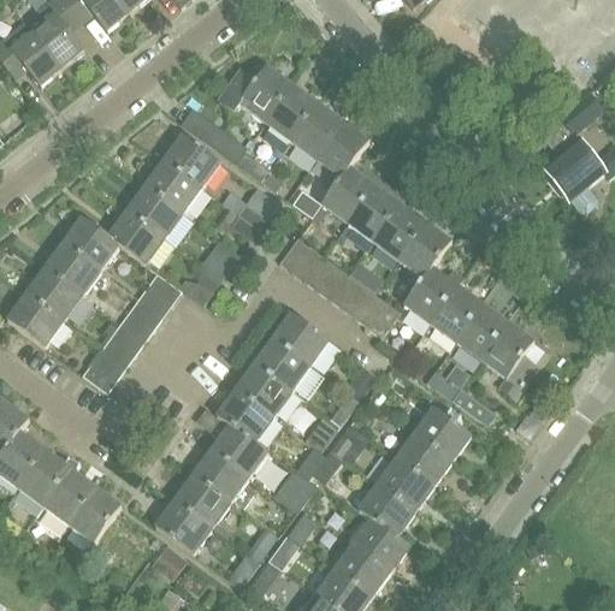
[(63,70),(84,51),(65,28),(76,18),(60,0),(48,0),(23,22),(63,70)]
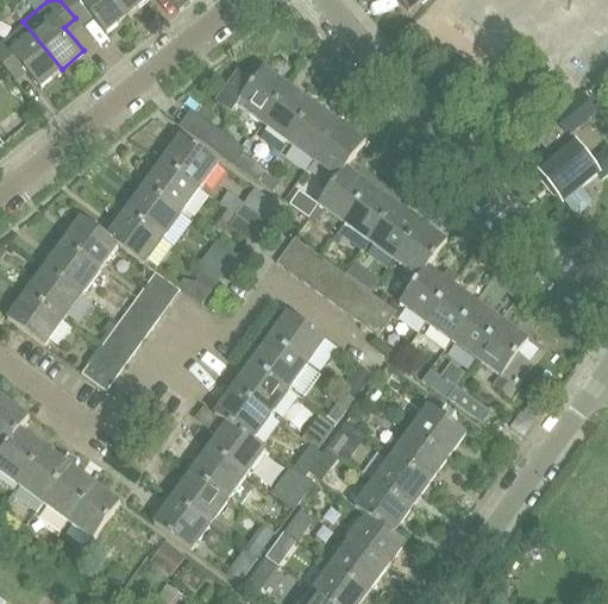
[(105,33),(127,16),(114,0),(60,0),(75,18),(86,10),(105,33)]
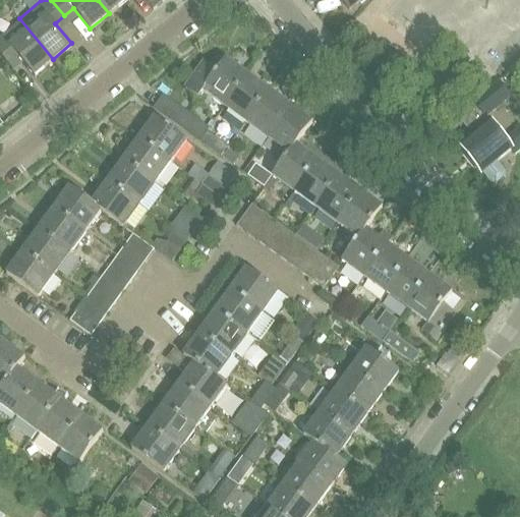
[(98,0),(109,13),(124,0),(98,0)]
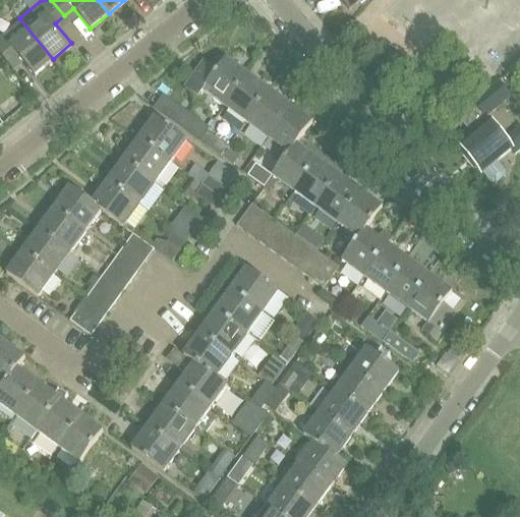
[(35,73),(53,59),(19,18),(0,35),(0,52),(7,62),(17,53),(35,73)]
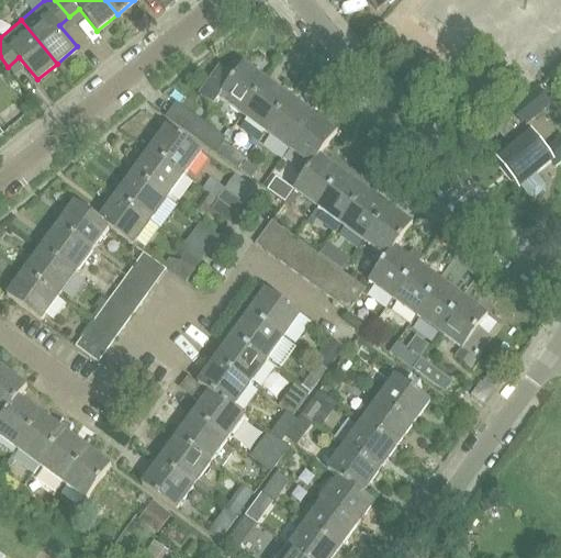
[(213,104),(219,97),(242,113),(267,79),(243,62),(234,74),(221,64),(199,93),(213,104)]
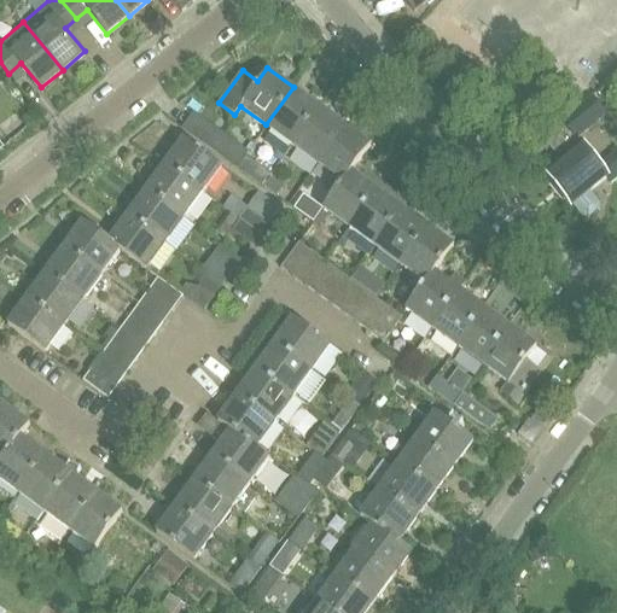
[(320,105),(294,87),(266,124),(292,144),(320,105)]
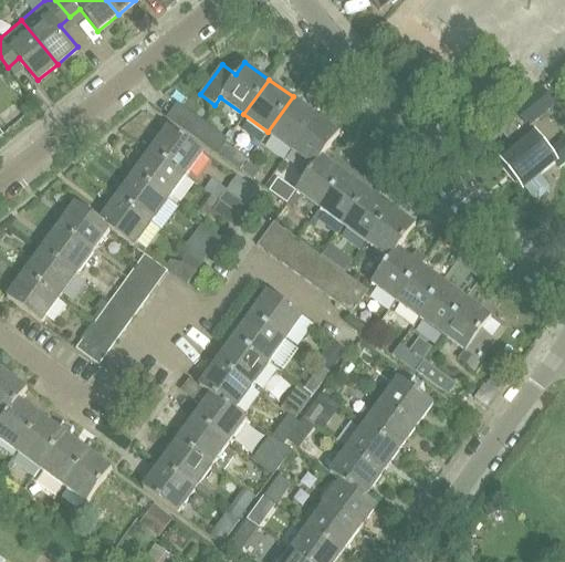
[(512,108),(526,126),(553,104),(540,87),(512,108)]
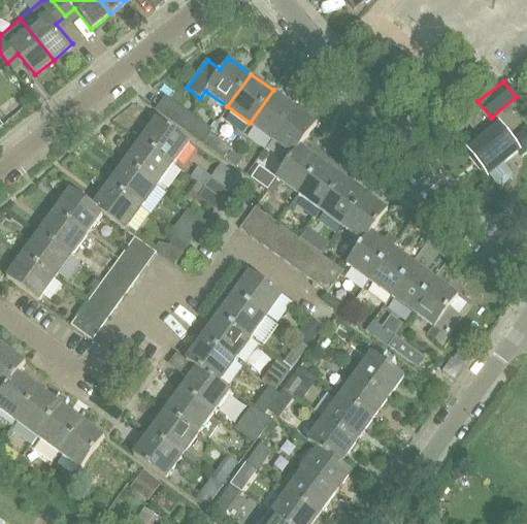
[(526,86),(521,82),(514,90),(524,99),(526,95),(526,86)]
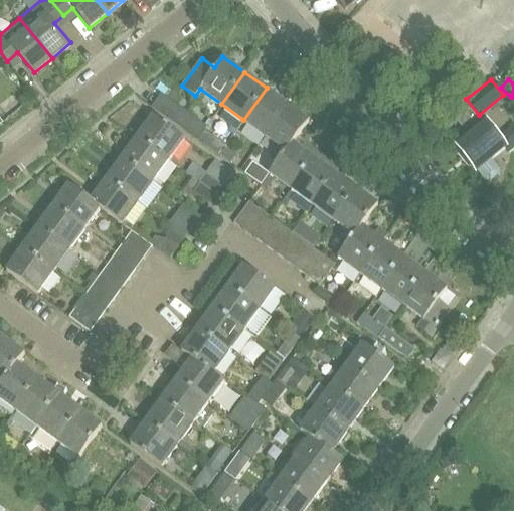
[(288,104),(267,88),(243,120),(265,135),(288,104)]
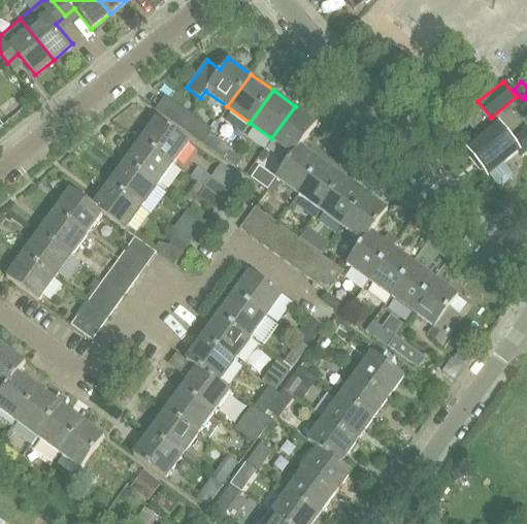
[(271,138),(292,154),(300,144),(317,122),(295,106),(271,138)]
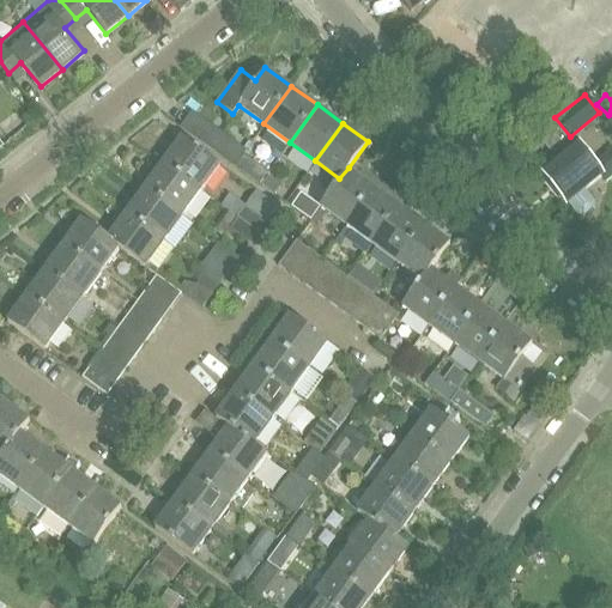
[(234,163),(243,150),(244,147),(214,126),(204,141),(234,163)]
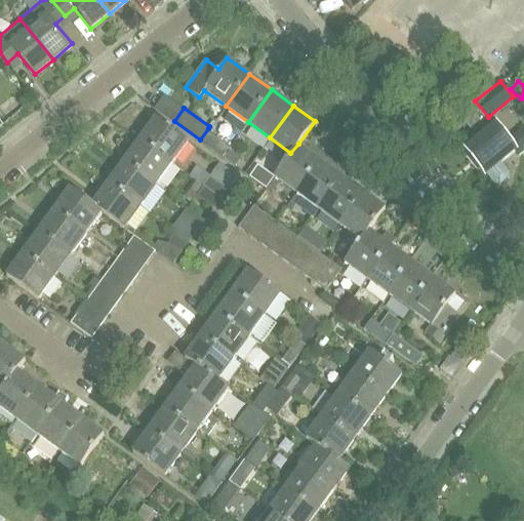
[(156,114),(139,136),(171,160),(187,137),(156,114)]
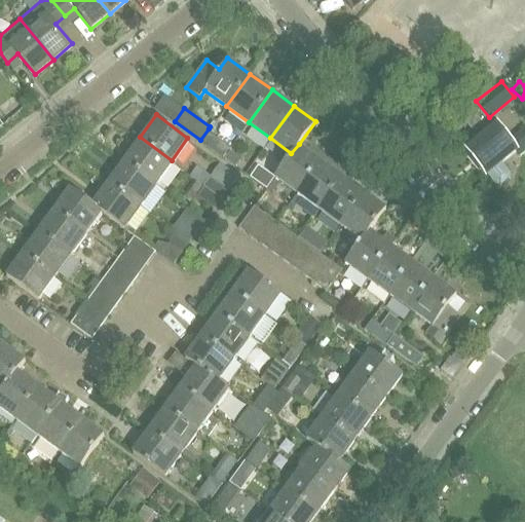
[(493,118),(475,133),(462,143),(486,172),(517,147),(520,151),(524,147),(524,125),(510,138),(493,118)]
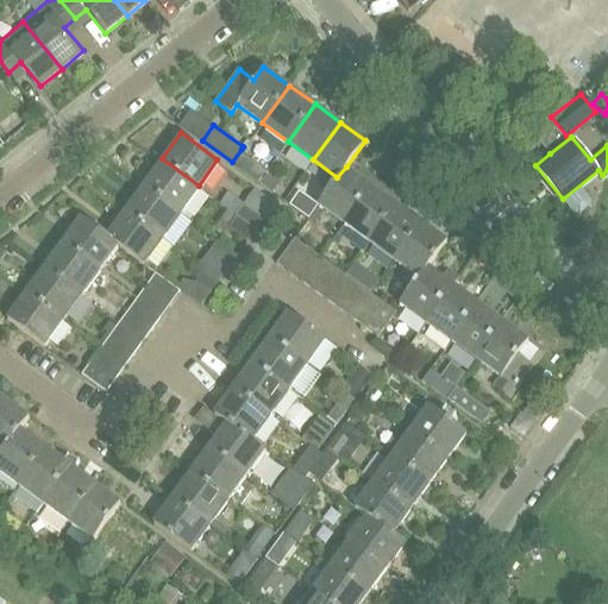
[(265,167),(242,149),(232,162),(256,180),(265,167)]
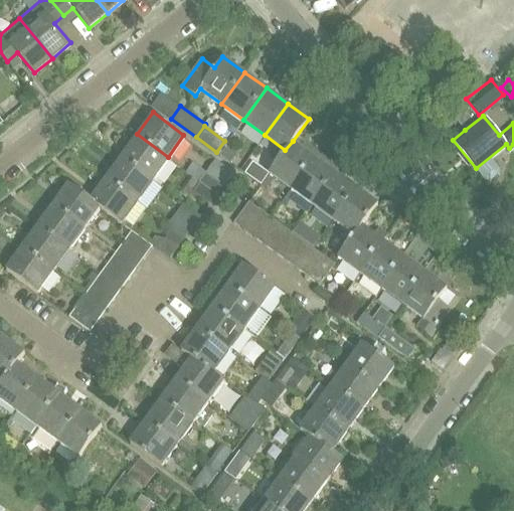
[(152,178),(168,157),(137,134),(122,155),(152,178)]
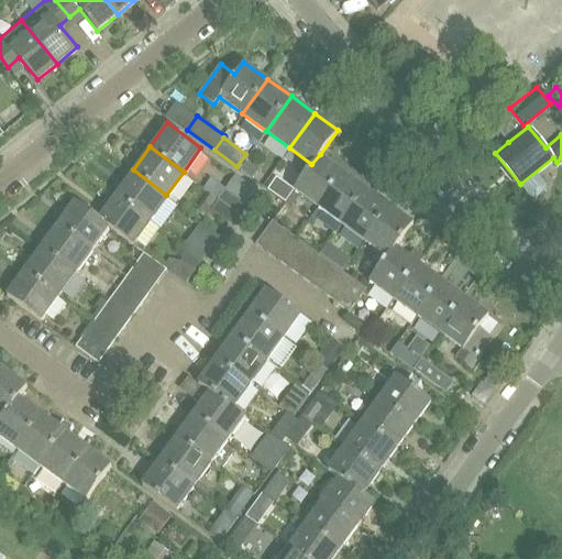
[(333,164),(320,154),(311,164),(294,188),(318,206),(349,163),(339,156),(333,164)]
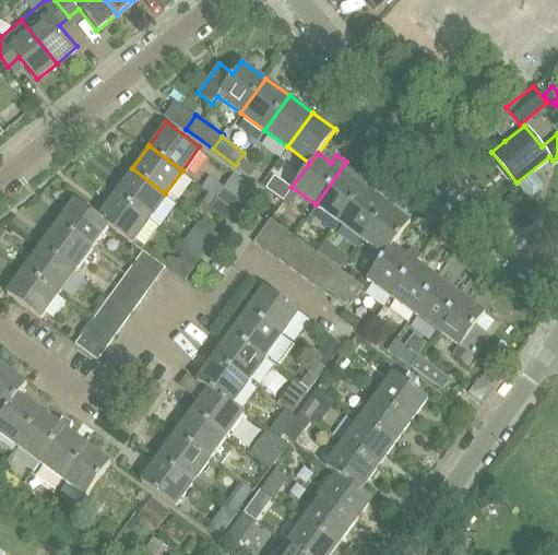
[(250,175),(250,174),(256,167),(244,158),(238,166),(250,175)]
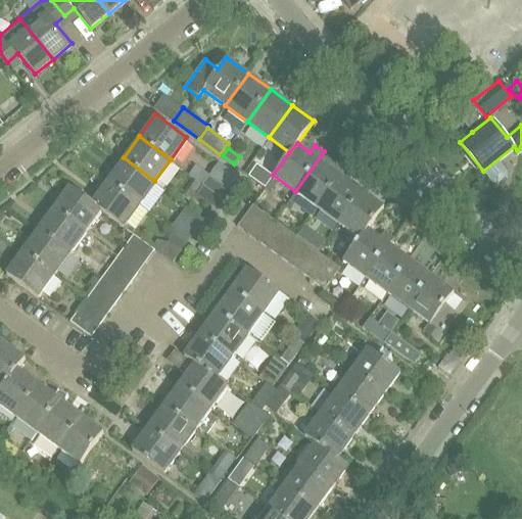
[(317,206),(340,174),(345,167),(324,151),(295,191),(317,206)]
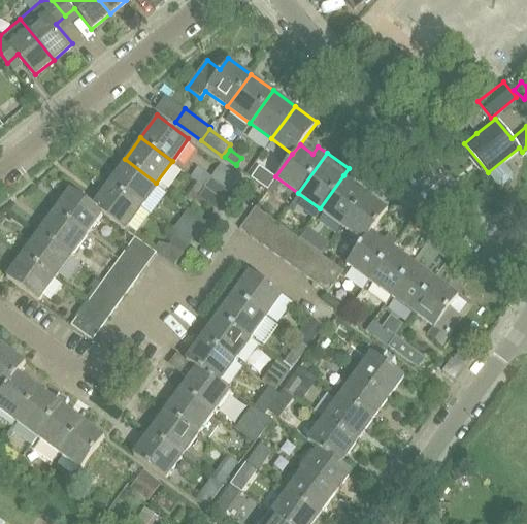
[(125,159),(108,182),(140,204),(156,183),(125,159)]
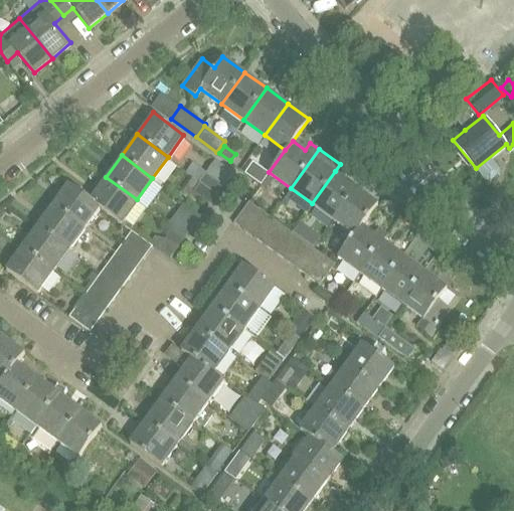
[(199,179),(215,191),(222,182),(205,170),(199,179)]
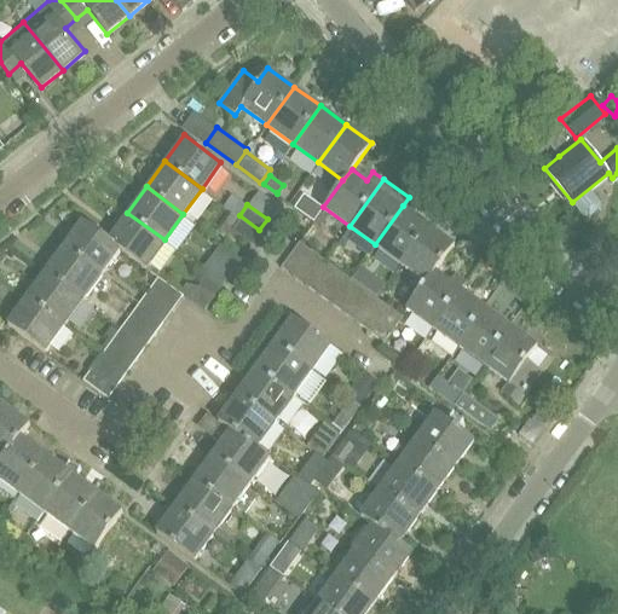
[(428,225),(403,206),(375,244),(400,264),(428,225)]
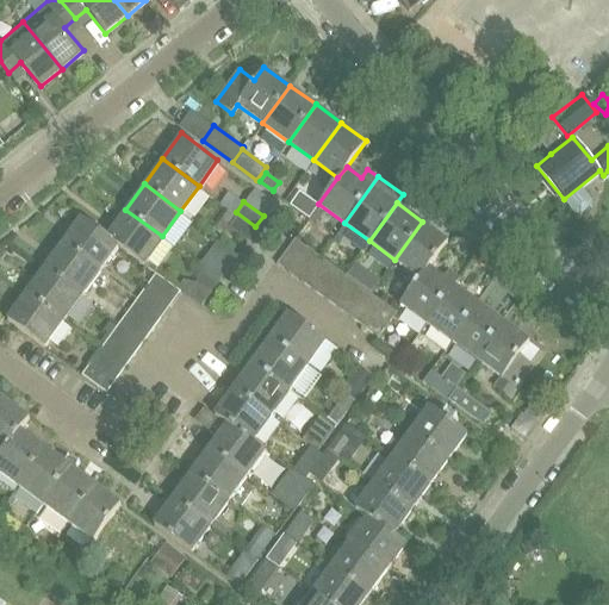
[(143,261),(162,236),(125,210),(116,204),(112,209),(122,214),(106,235),(117,242),(143,261)]
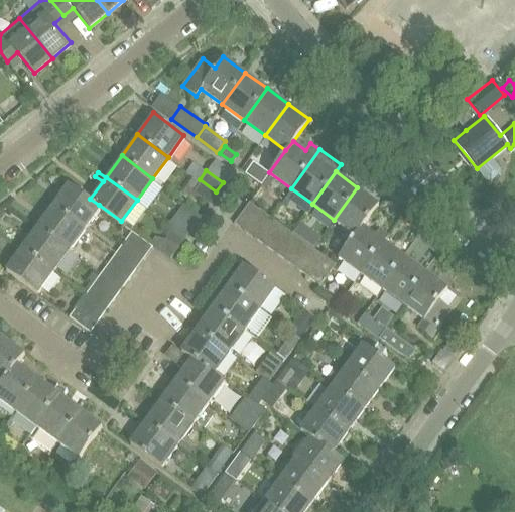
[(192,189),(209,202),(216,192),(200,179),(192,189)]
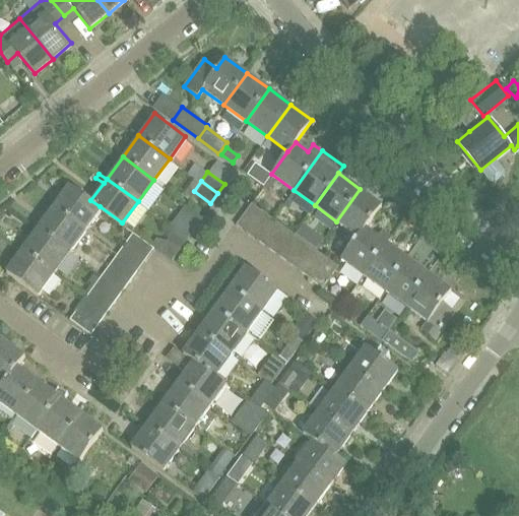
[(84,228),(100,206),(90,200),(69,184),(53,205),(84,228)]
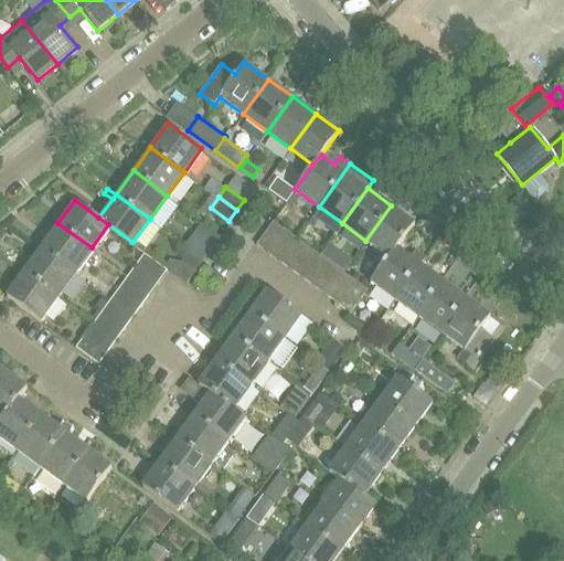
[(414,222),(391,205),(365,241),(389,257),(397,247),(414,222)]
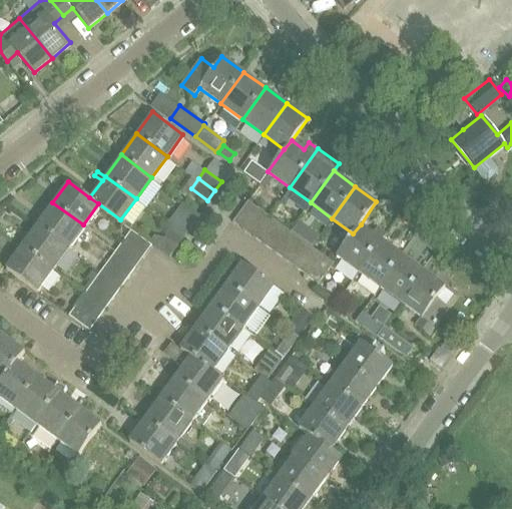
[(231,218),(245,228),(261,207),(247,197),(231,218)]
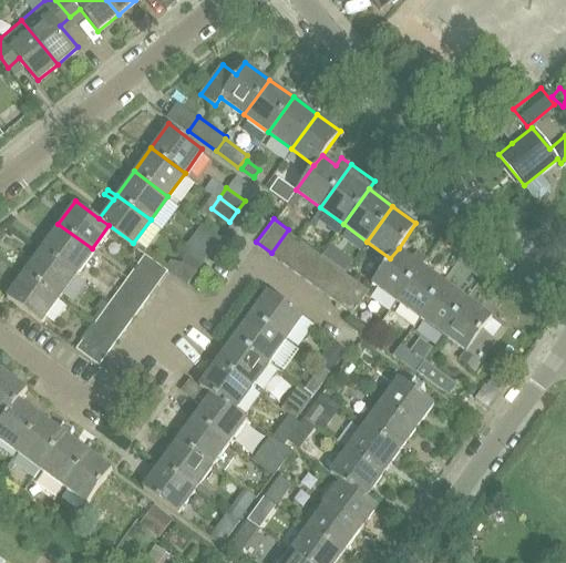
[(92,248),(58,224),(41,247),(75,272),(92,248)]
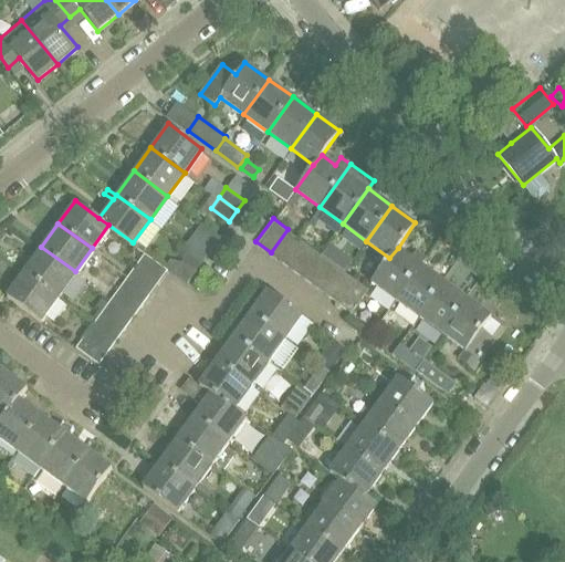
[(300,237),(288,229),(271,252),(282,260),(300,237)]
